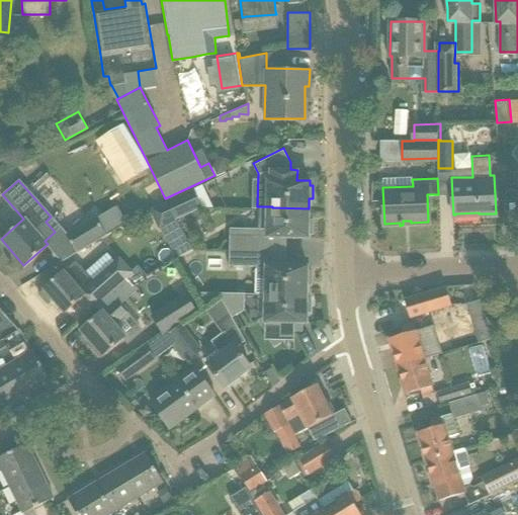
[(193,187),(165,200),(175,219),(201,205),(193,187)]
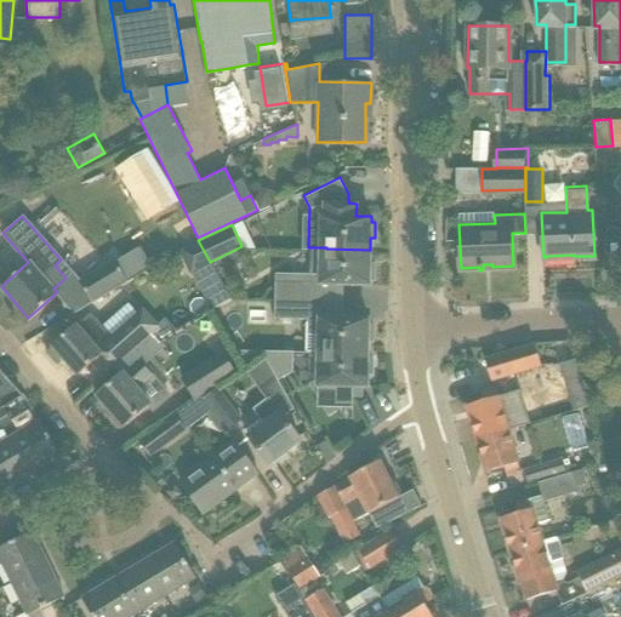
[(210,262),(198,240),(181,249),(192,270),(210,262)]
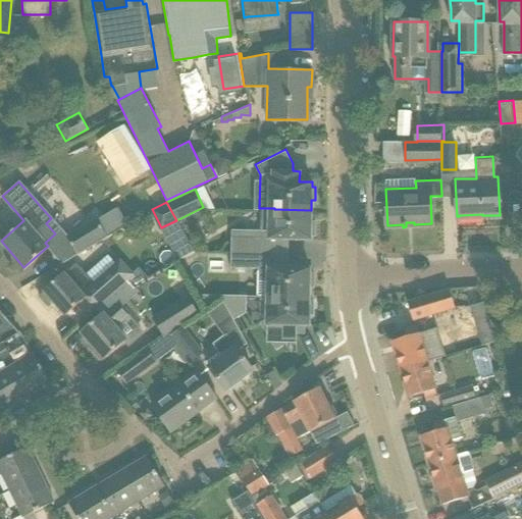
[(274,208),(261,208),(260,229),(268,229),(268,238),(311,239),(311,234),(314,234),(314,220),(311,220),(311,210),(274,209),(274,208)]
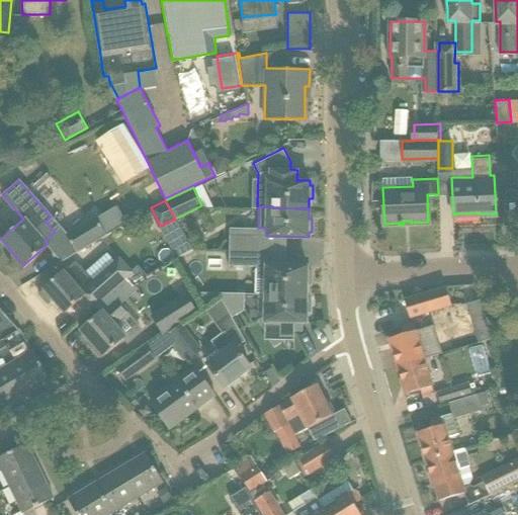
[(96,218),(69,234),(78,247),(104,231),(96,218)]
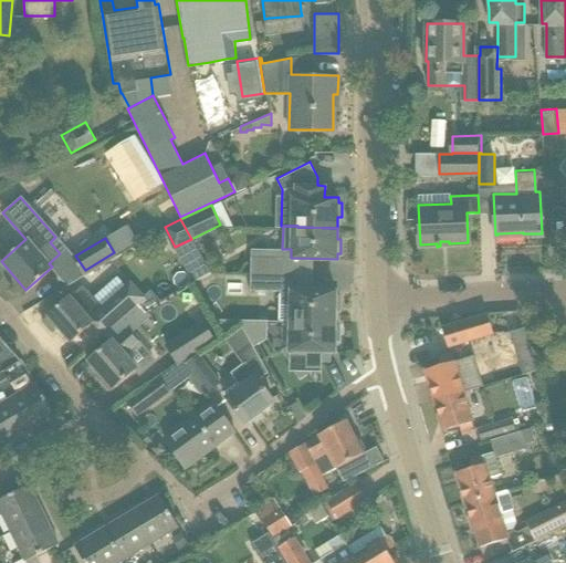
[(200,253),(184,263),(194,280),(210,271),(200,253)]
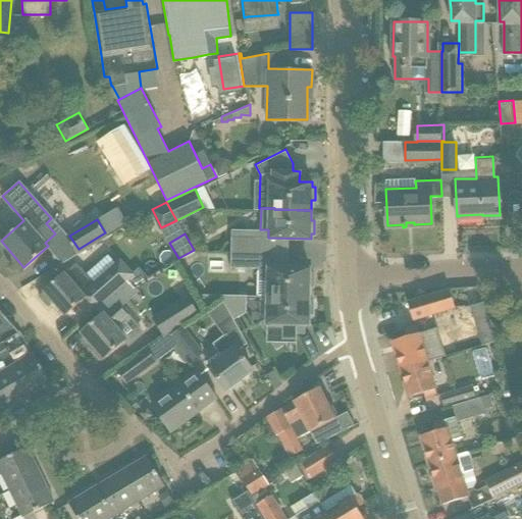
[(230,236),(230,251),(260,252),(260,237),(230,236)]
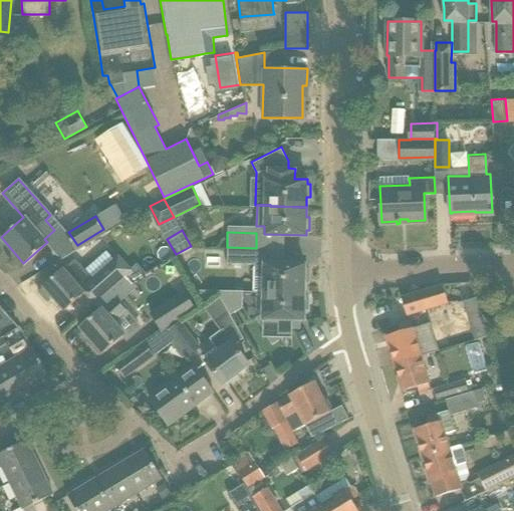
[(308,281),(308,268),(305,268),(305,263),(265,262),(265,248),(256,248),(227,247),(227,262),(250,263),(255,263),(254,276),(268,276),(268,289),(263,289),(263,290),(304,291),(305,280),(308,281)]
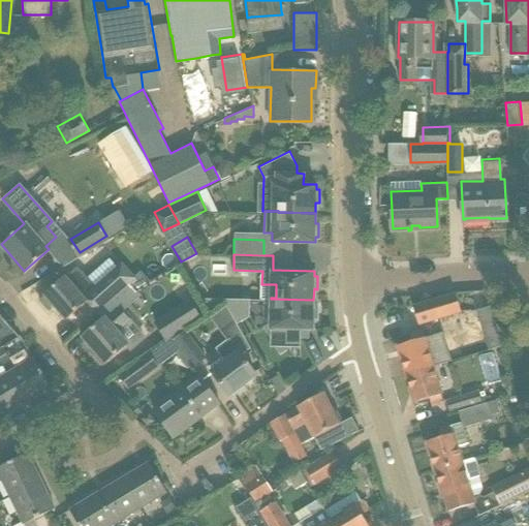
[(47,297),(41,301),(48,308),(54,303),(66,317),(82,303),(92,314),(96,311),(107,301),(121,289),(128,282),(135,276),(122,260),(117,265),(109,256),(87,276),(78,265),(65,276),(64,276),(60,280),(44,294),(47,297)]
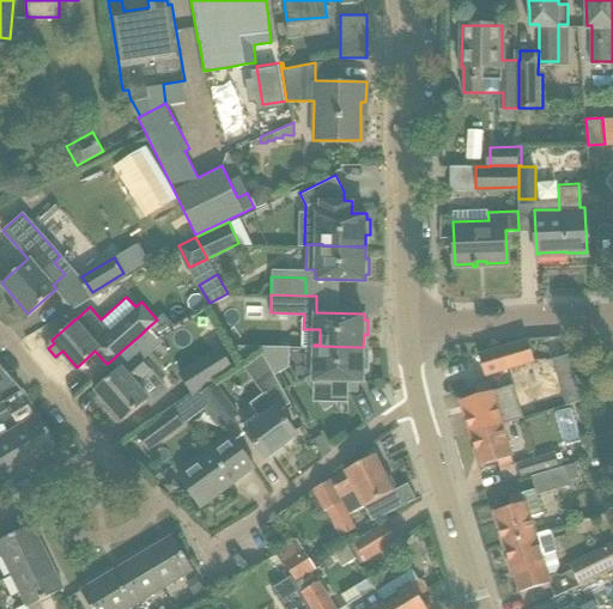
[(111,376),(96,389),(122,419),(140,403),(147,396),(135,382),(150,370),(141,360),(162,341),(158,338),(149,327),(140,335),(125,348),(111,360),(119,369),(114,373),(111,376)]
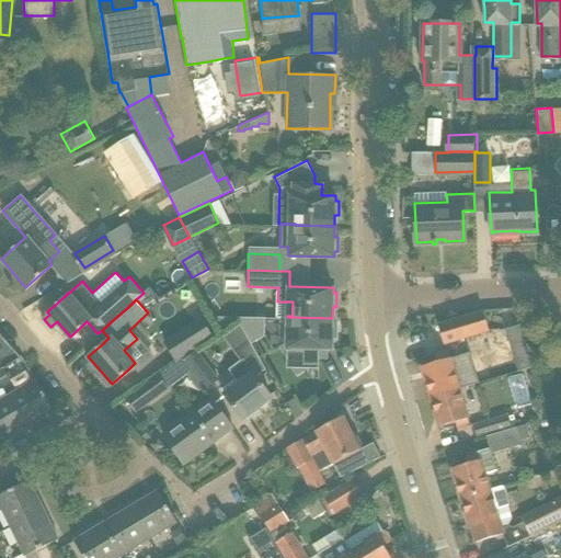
[(439,323),(445,342),(487,329),(481,310),(439,323)]
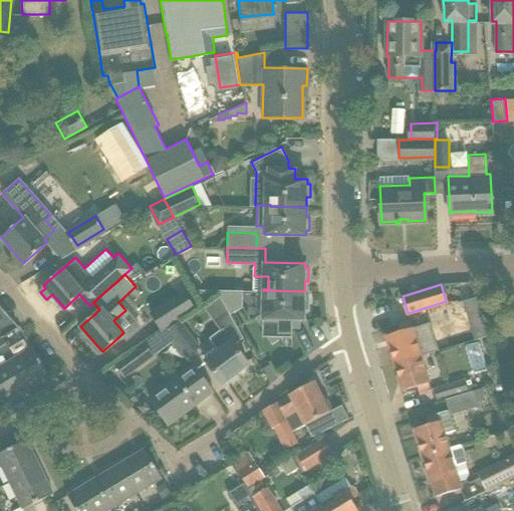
[(216,289),(196,289),(203,300),(218,292),(216,289)]
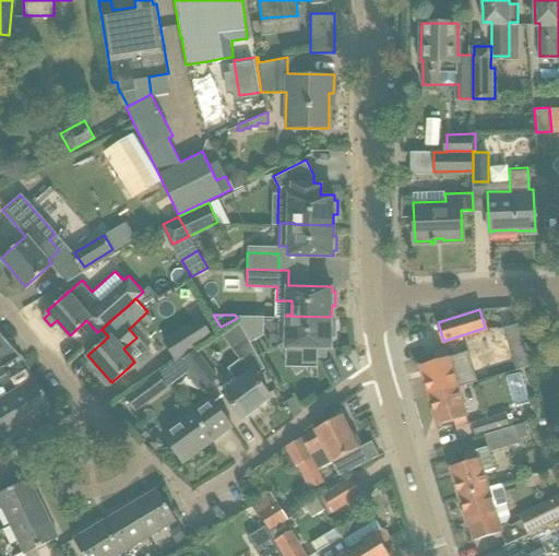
[(237,318),(248,336),(250,341),(263,333),(263,315),(235,315),(237,318)]
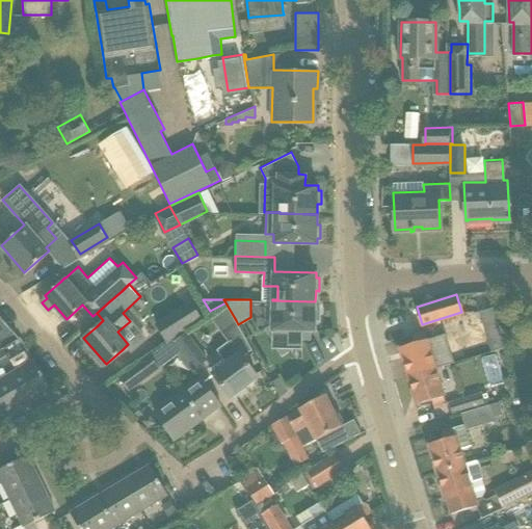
[(191,300),(156,323),(167,341),(203,318),(191,300)]
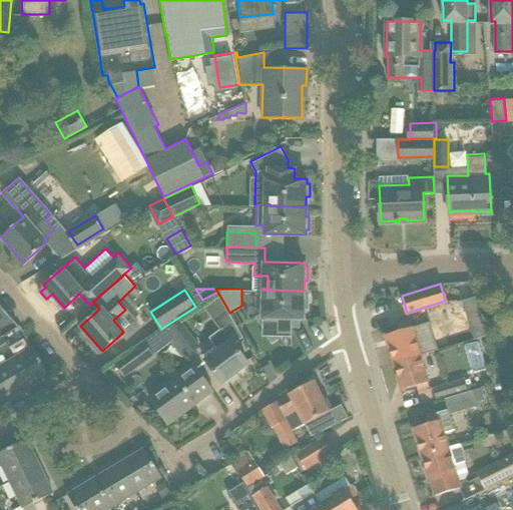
[(304,291),(263,290),(268,291),(268,306),(263,306),(263,313),(257,317),(262,325),(262,335),(268,335),(272,341),(281,336),(291,336),(291,319),(304,319),(304,308),(307,308),(308,295),(304,295),(304,291)]
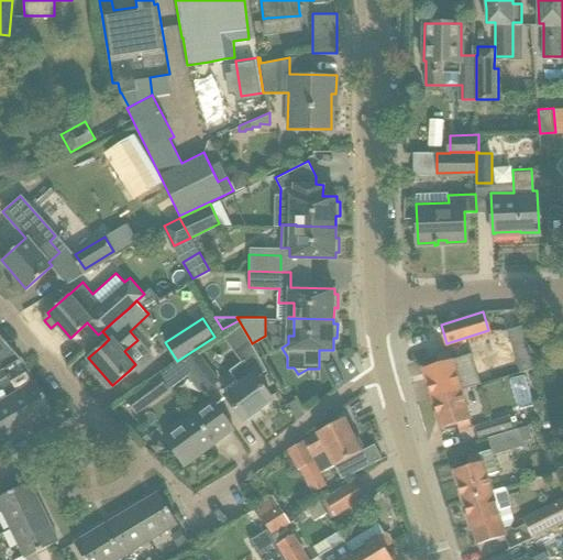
[(522,324),(509,328),(516,349),(529,344),(522,324)]
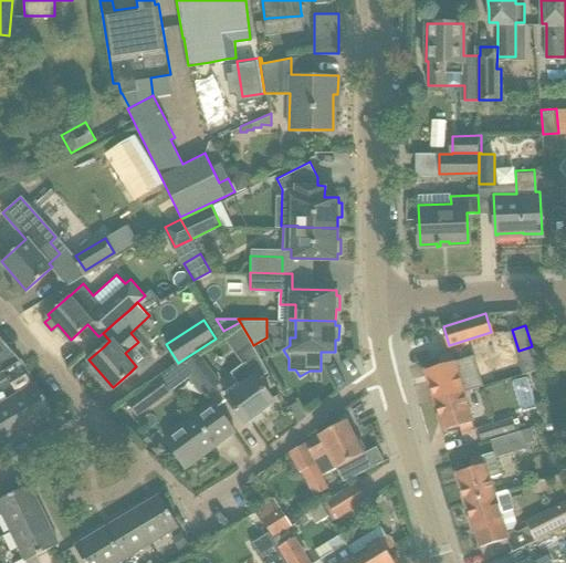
[(0,357),(8,353),(8,352),(11,348),(0,335),(0,357)]
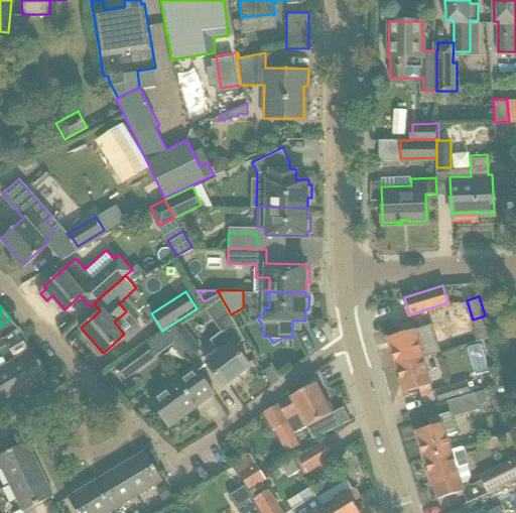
[(244,338),(231,314),(229,310),(215,322),(221,330),(209,339),(216,347),(204,356),(207,360),(206,361),(212,368),(224,384),(227,381),(228,384),(237,377),(236,375),(249,365),(235,345),(244,338)]
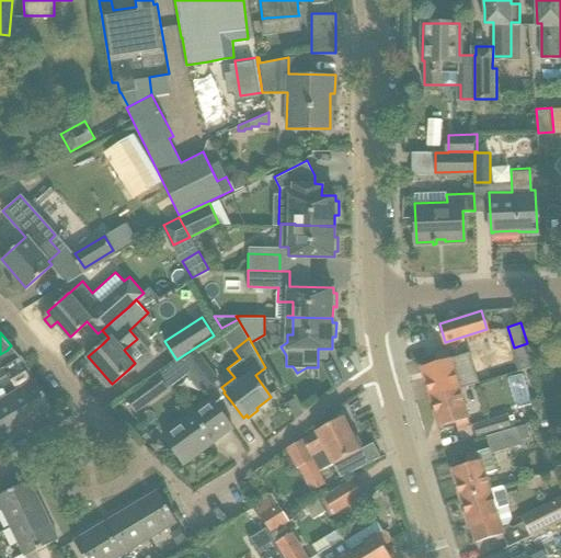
[(437,361),(422,365),(431,396),(458,387),(455,374),(450,362),(447,351),(447,348),(435,352),(437,361)]
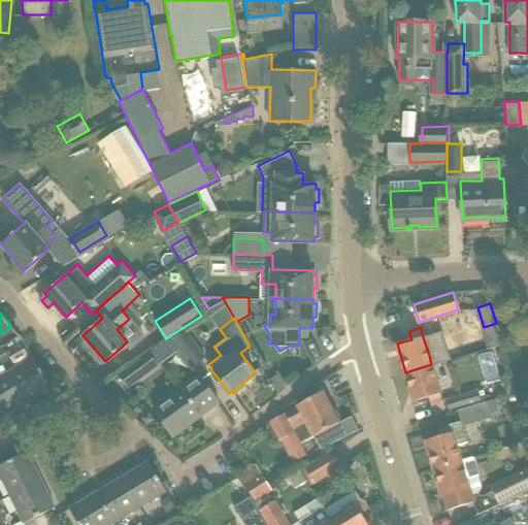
[(172,337),(192,364),(203,355),(184,329),(172,337)]
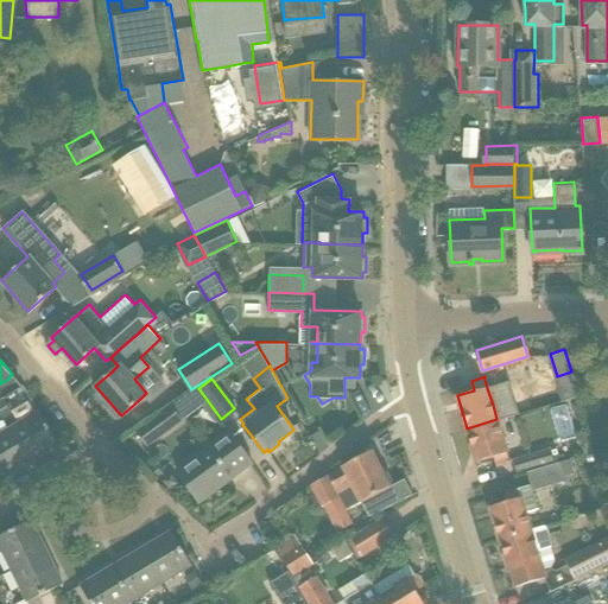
[(2,398),(0,399),(0,412),(2,415),(11,411),(2,398)]
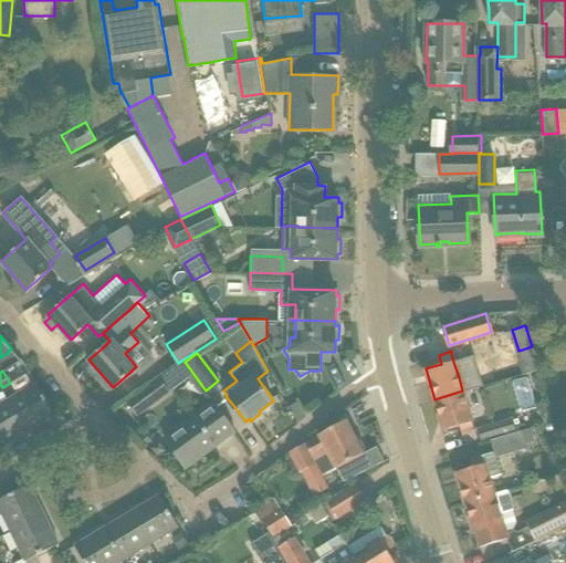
[(127,400),(137,414),(169,391),(159,377),(127,400)]
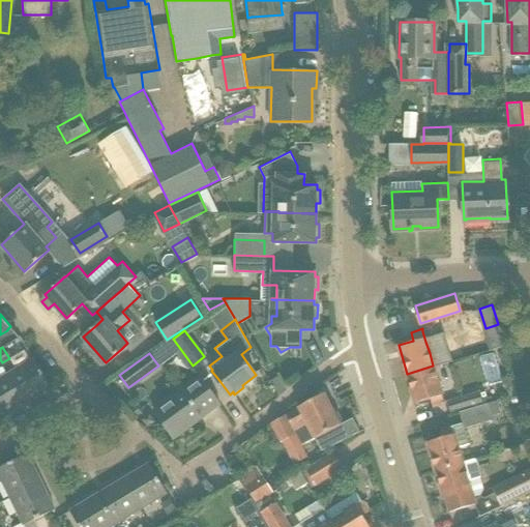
[(16,368),(6,373),(25,403),(43,391),(42,390),(50,385),(51,387),(51,386),(33,356),(16,368)]
